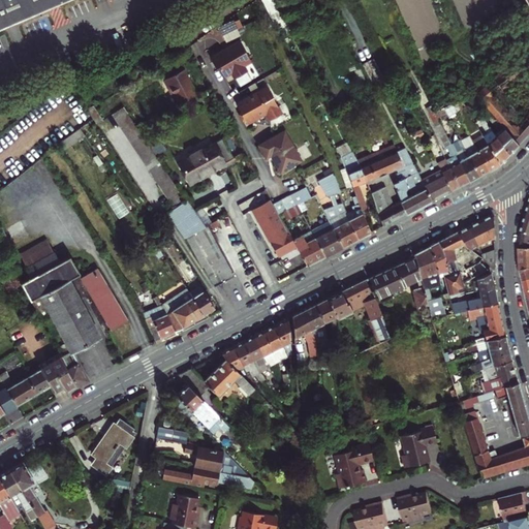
[(0,0),(0,28),(65,0),(0,0)]
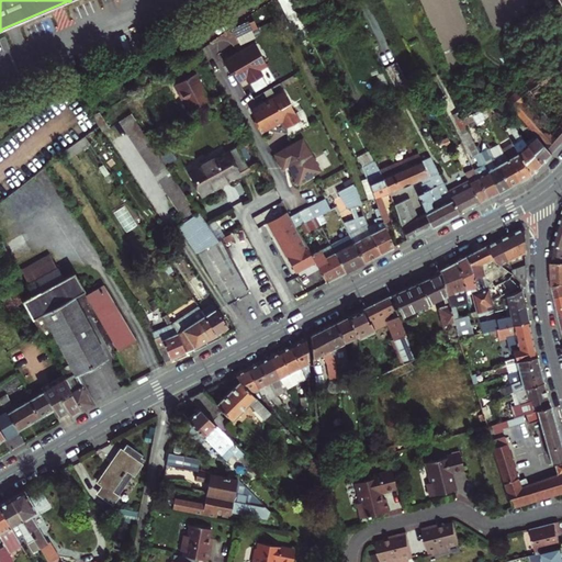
[(278,0),(287,14),(299,9),(293,0),(278,0)]
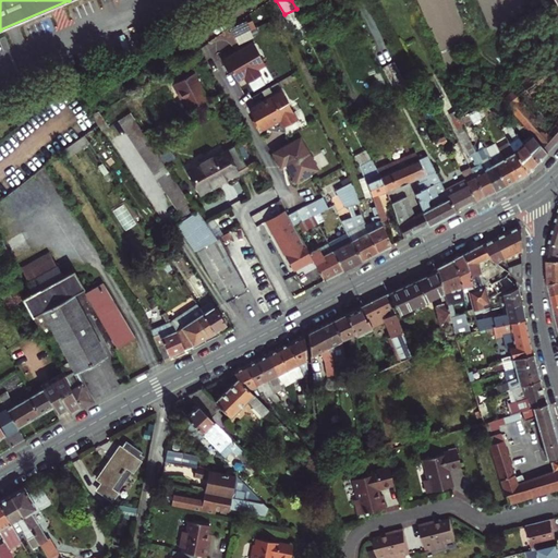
[(244,26),(231,33),(238,46),(251,39),(244,26)]
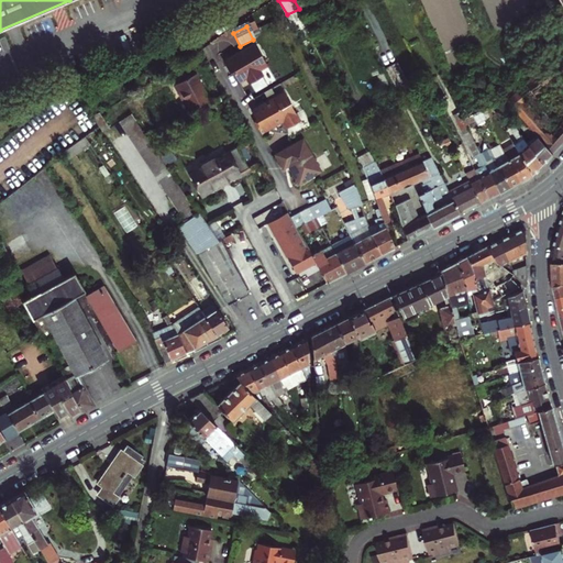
[(224,63),(227,66),(229,65),(239,83),(246,78),(250,85),(263,77),(260,72),(267,67),(255,45),(224,63)]
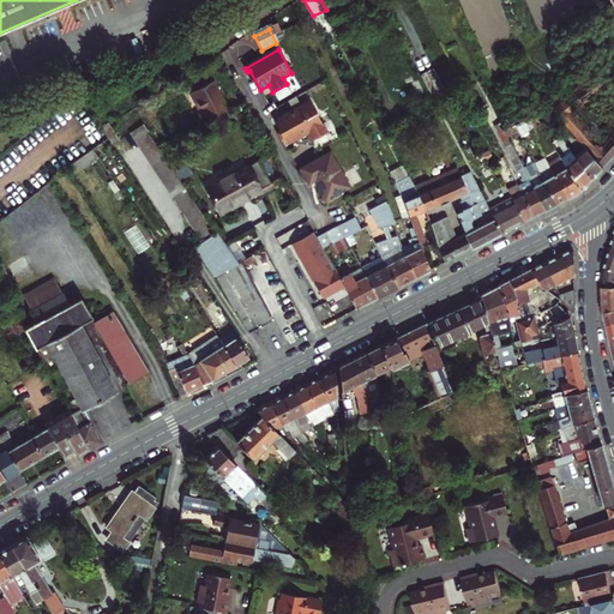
[(570,132),(602,167),(613,154),(613,130),(602,144),(575,112),(613,82),(613,60),(581,85),(573,91),(561,101),(549,109),(570,132)]
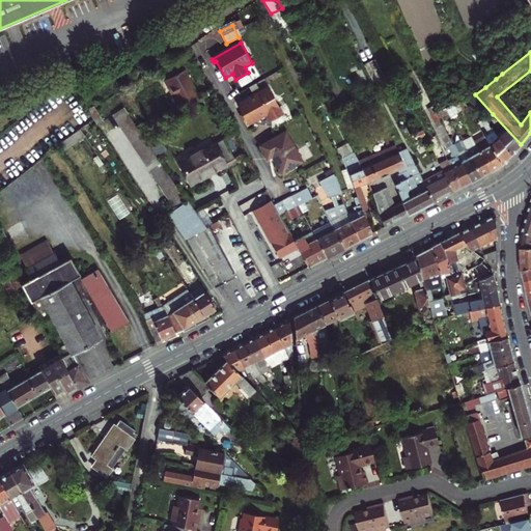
[(490,70),(496,79),(502,74),(496,65),(490,70)]
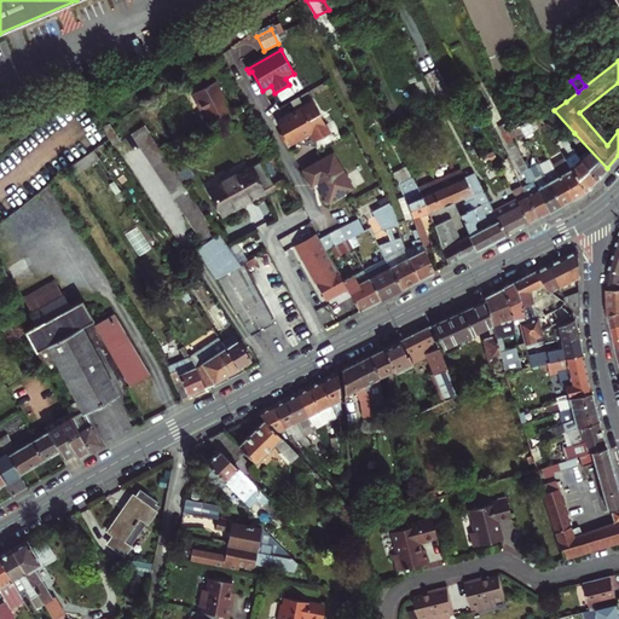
[(194,92),(209,122),(231,110),(215,80),(194,92)]
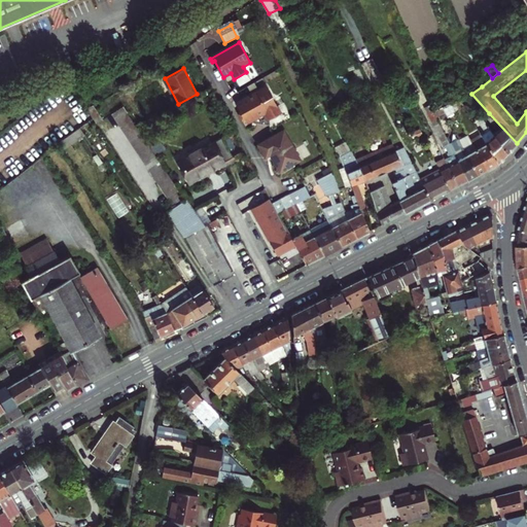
[(476,78),(463,88),(469,96),(471,94),(482,86),(476,78)]
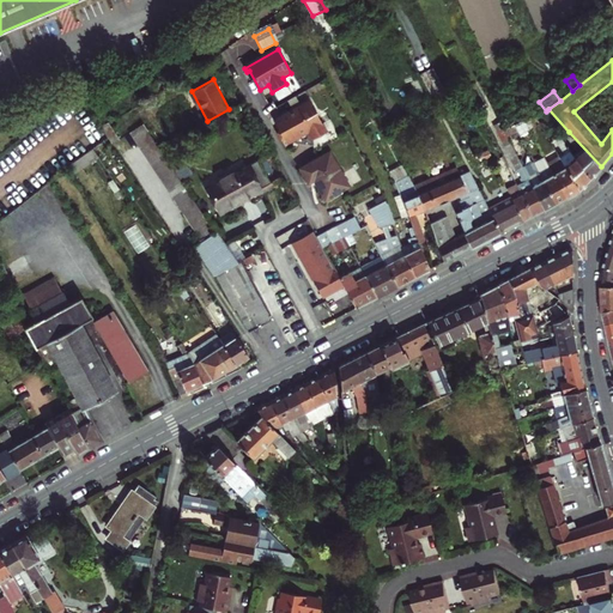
[(416,102),(420,113),(435,104),(430,95),(416,102)]
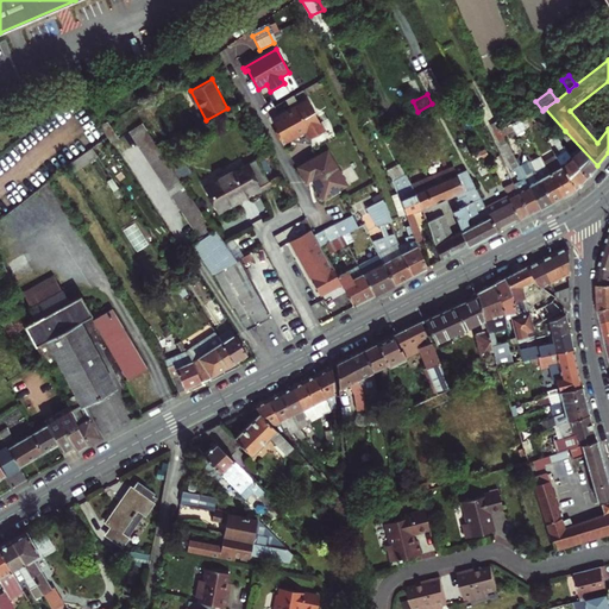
[(270,120),(284,143),(306,130),(311,138),(324,130),(306,99),(270,120)]
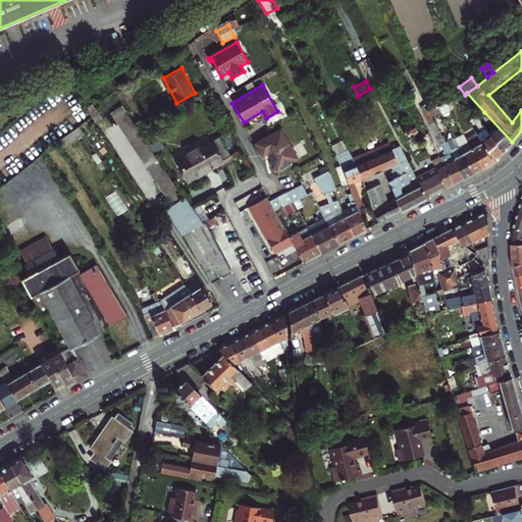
[(451,110),(460,105),(457,98),(447,103),(451,110)]
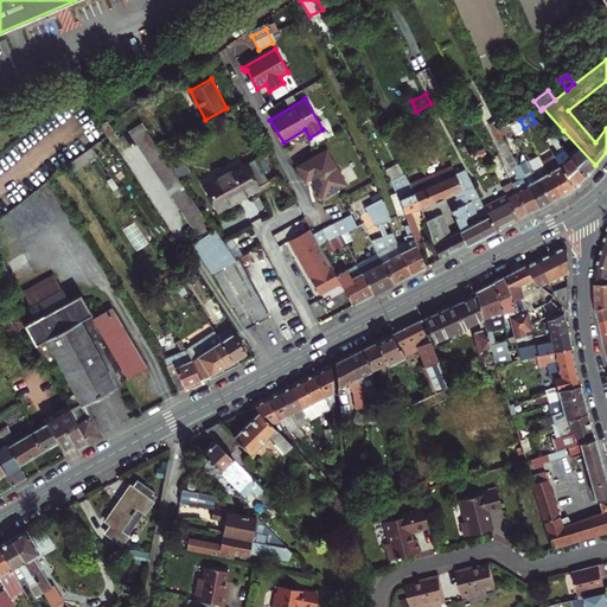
[(519,120),(510,125),(513,131),(517,139),(526,133),(524,128),(519,120)]
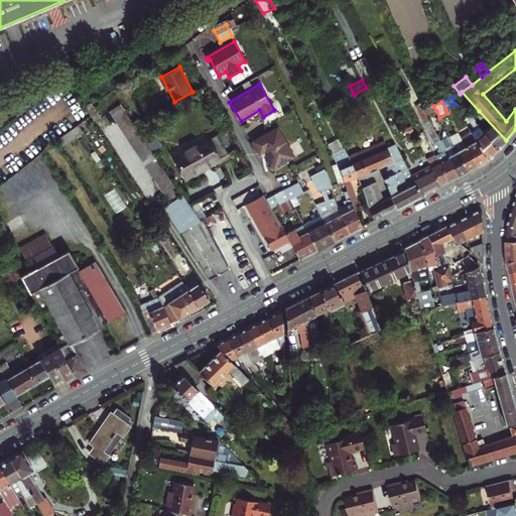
[(439,153),(435,155),(449,181),(459,176),(440,141),(427,116),(424,110),(421,103),(416,106),(425,124),(424,124),(434,143),(435,142),(439,149),(437,150),(439,153)]
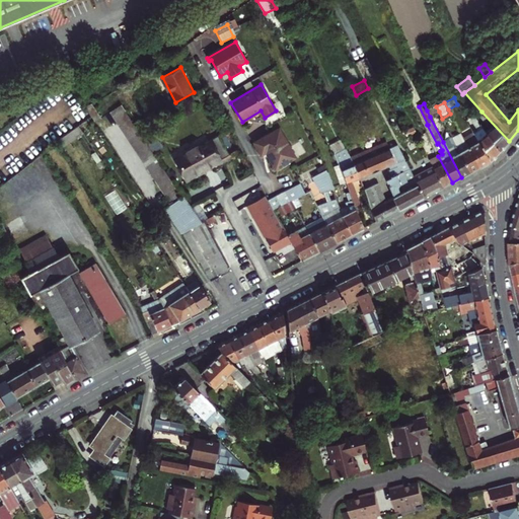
[(93,104),(86,109),(91,118),(94,123),(102,118),(93,104)]
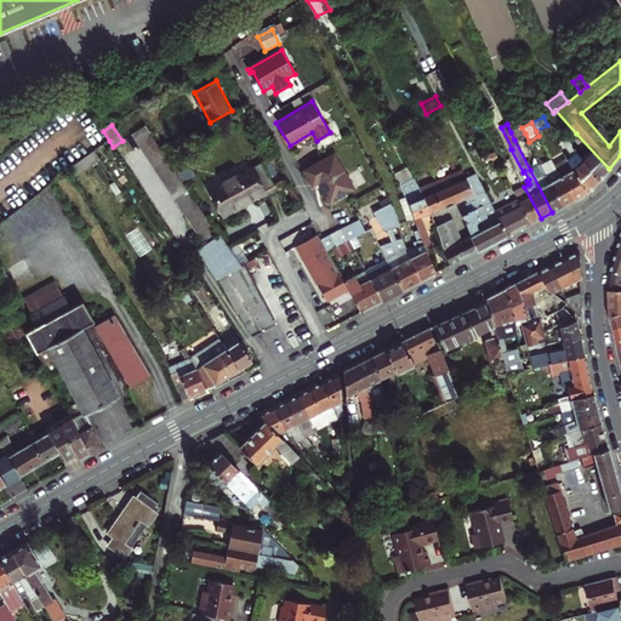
[(131,135),(189,222),(193,228),(198,235),(201,233),(209,243),(218,237),(146,126),(131,135)]
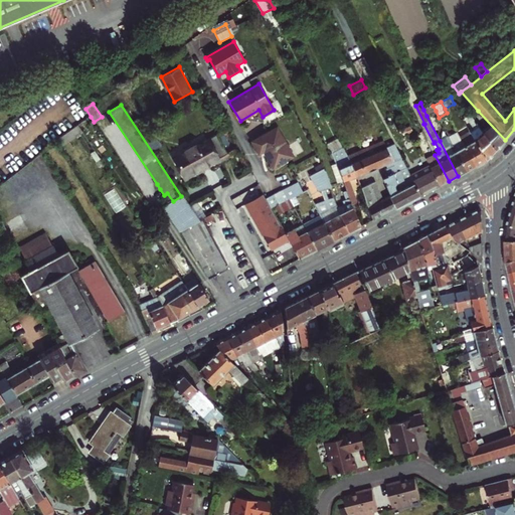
[(426,116),(436,111),(433,106),(423,110),(426,116)]
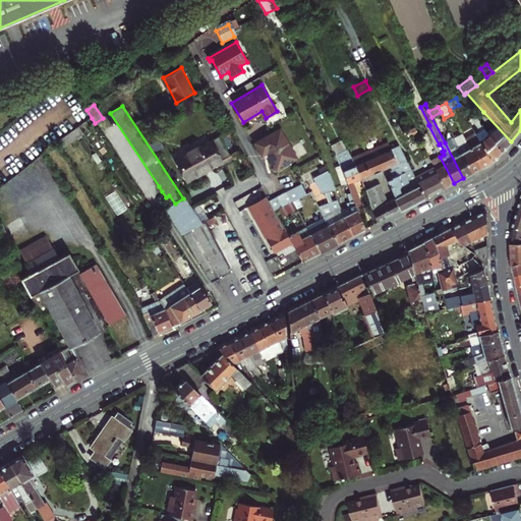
[(483,112),(476,116),(503,152),(511,141),(483,112)]
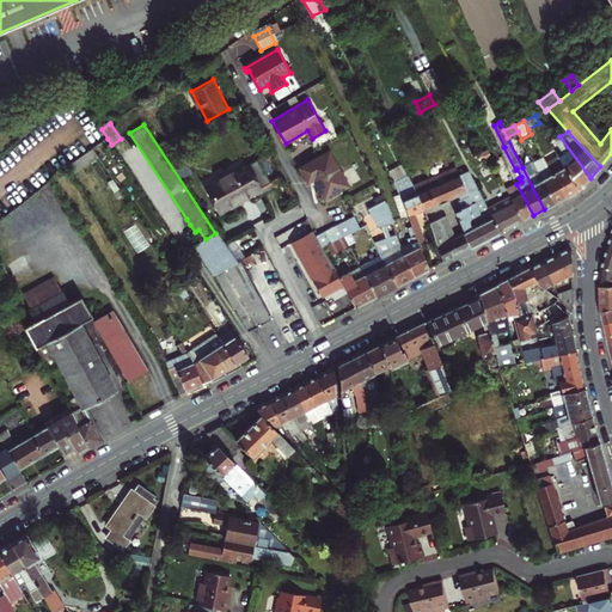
[(569,161),(564,166),(579,190),(591,178),(560,136),(556,140),(569,161)]
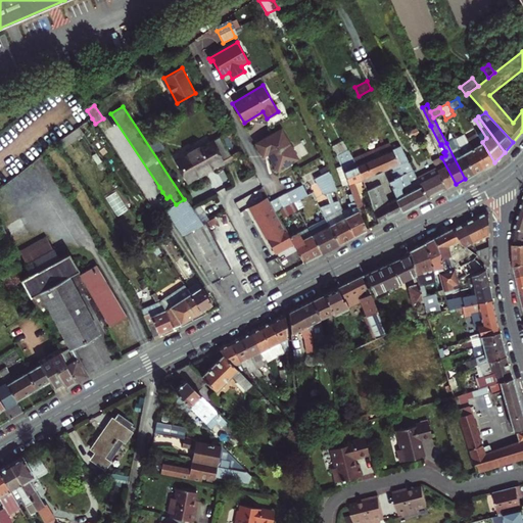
[(406,125),(412,137),(420,134),(416,127),(412,122),(406,125)]
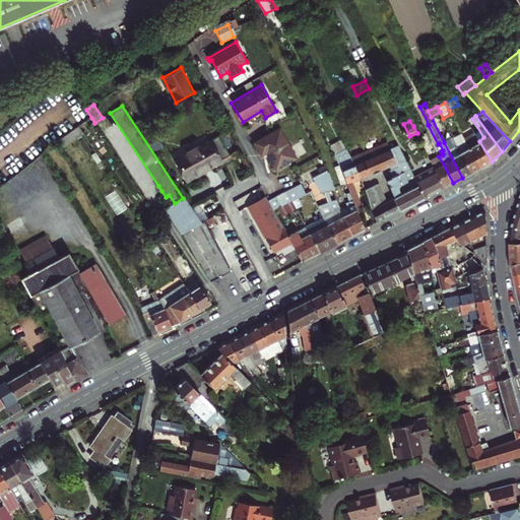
[(61,147),(83,132),(79,126),(57,142),(61,147)]
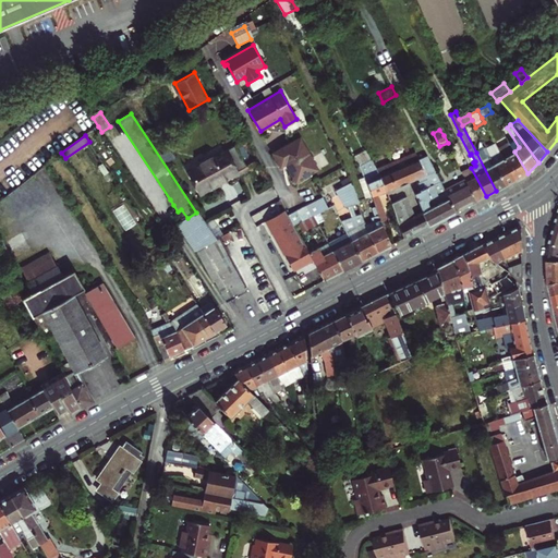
[(299,138),(273,154),(281,167),(286,165),(296,182),(318,169),(308,152),(307,153),(299,138)]
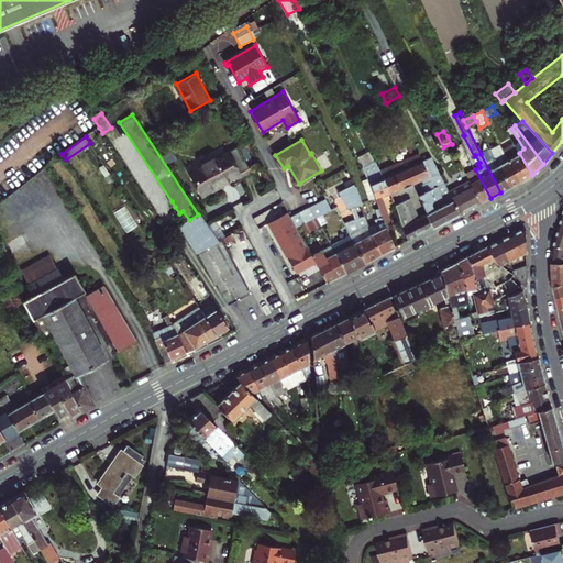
[(512,141),(501,147),(520,183),(532,175),(519,153),(512,141)]
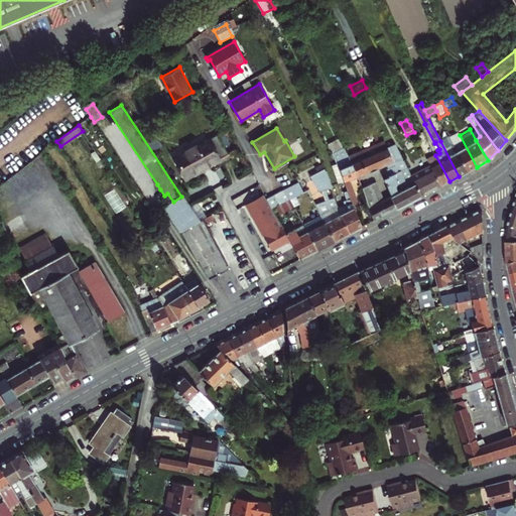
[(423,132),(421,134),(419,135),(426,147),(430,145),(423,132)]
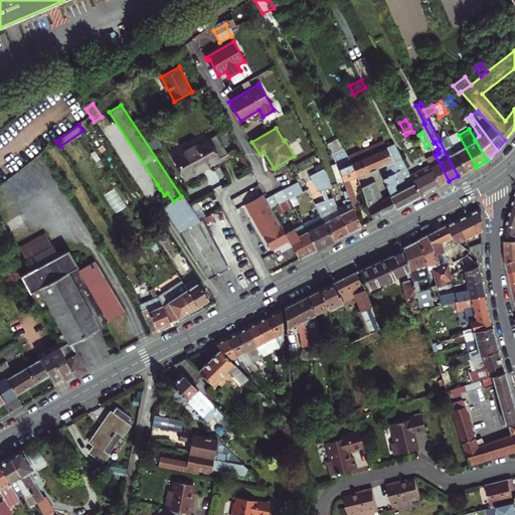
[(174,155),(184,175),(227,153),(217,133),(174,155)]
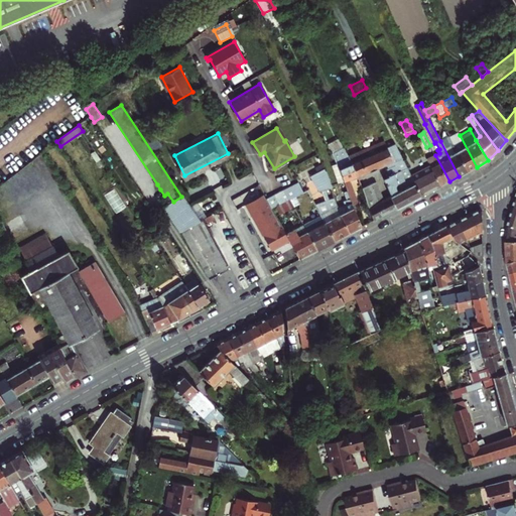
[(477,167),(460,135),(459,133),(449,138),(468,172),(477,167)]
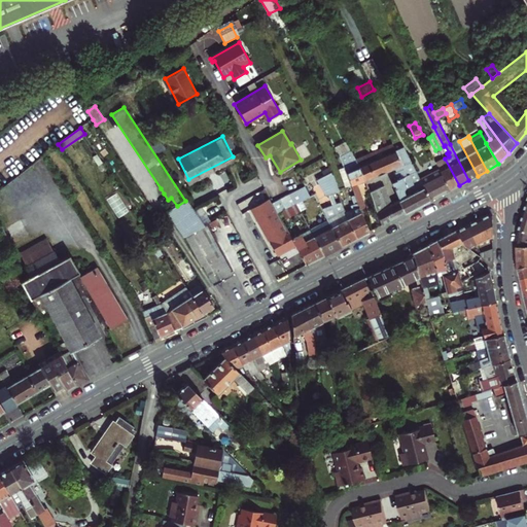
[(411,144),(409,138),(400,142),(403,148),(411,162),(412,164),(417,162),(409,145),(411,144)]
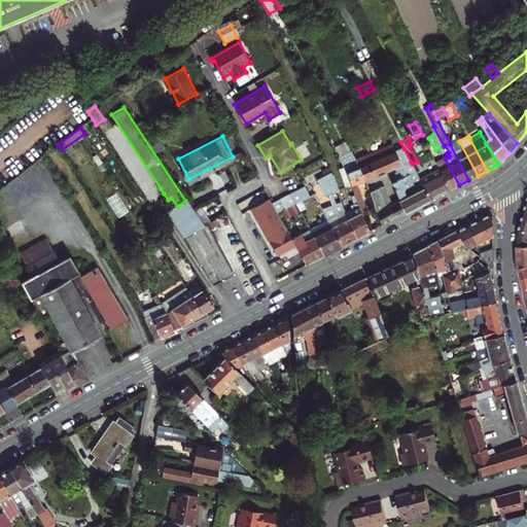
[(478,176),(459,141),(459,140),(450,144),(468,180),(478,176)]
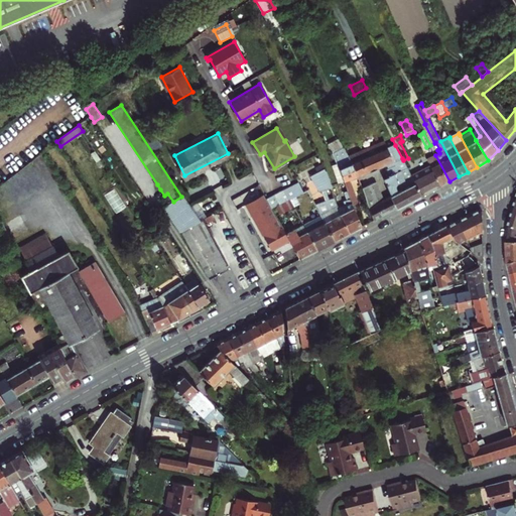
[(43,150),(44,152),(45,154),(57,147),(54,142),(43,150)]
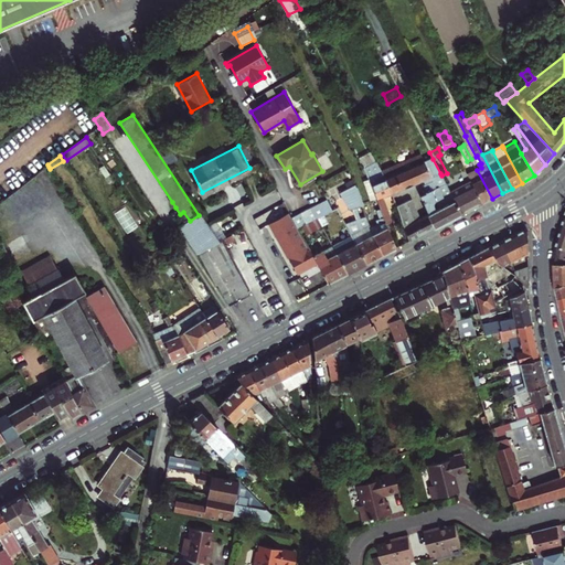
[(407,188),(423,181),(430,178),(424,163),(422,157),(397,167),(407,188)]
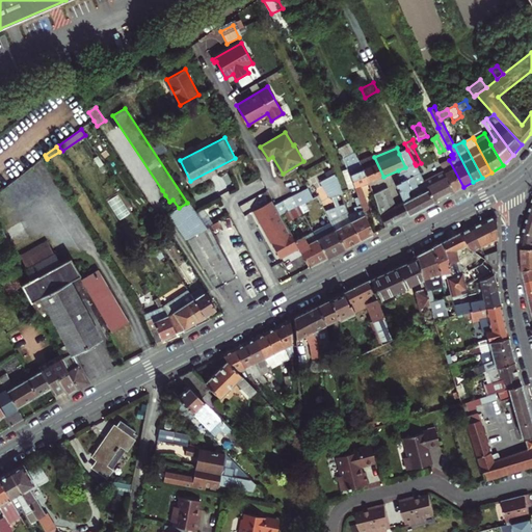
[(434,202),(426,186),(416,165),(415,163),(407,150),(399,154),(405,167),(398,170),(399,175),(397,176),(400,183),(396,185),(403,202),(409,215),(434,202)]
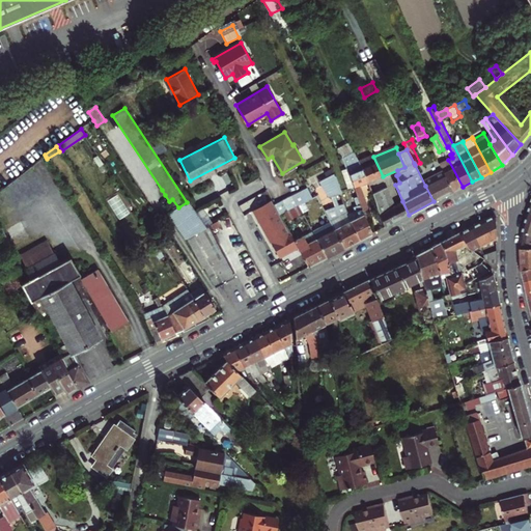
[(367,183),(383,176),(373,157),(359,163),(362,168),(367,183)]
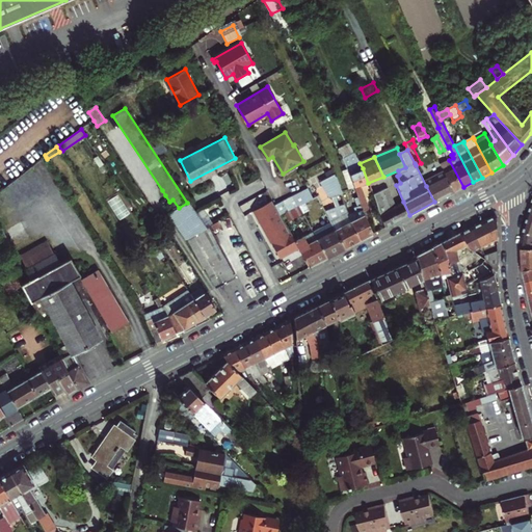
[(463,187),(449,160),(448,158),(440,162),(446,176),(455,192),(463,187)]
